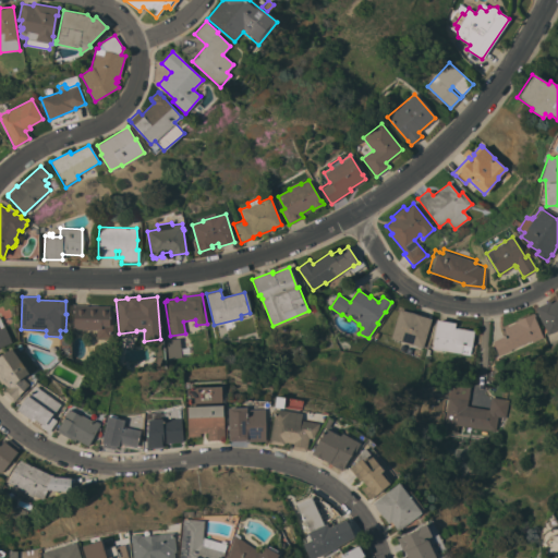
[(535,308),(549,301),(550,303),(557,300),(557,298),(557,296),(557,329),(547,335),(535,308)]
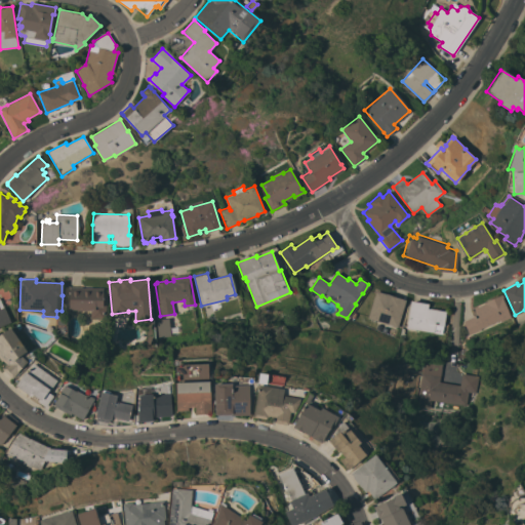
[(106,319),(90,319),(90,311),(69,311),(69,286),(81,287),(81,288),(103,288),(103,305),(106,305),(106,319)]
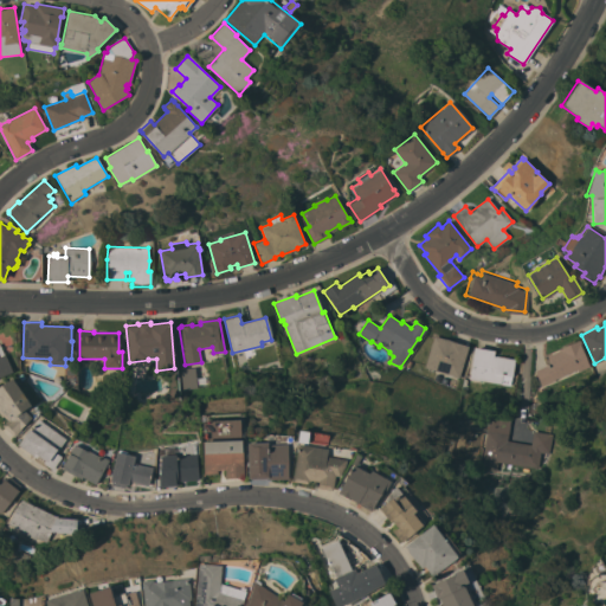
[(468,346),(459,378),(424,367),(433,336),(468,346)]
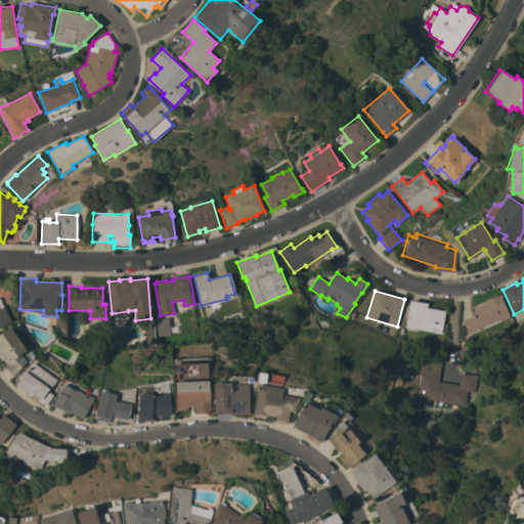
[(500,294),(501,297),(510,316),(499,321),(498,319),(479,329),(468,334),(462,320),(474,315),(475,317),(477,316),(473,307),(483,303),(482,302),(500,294)]
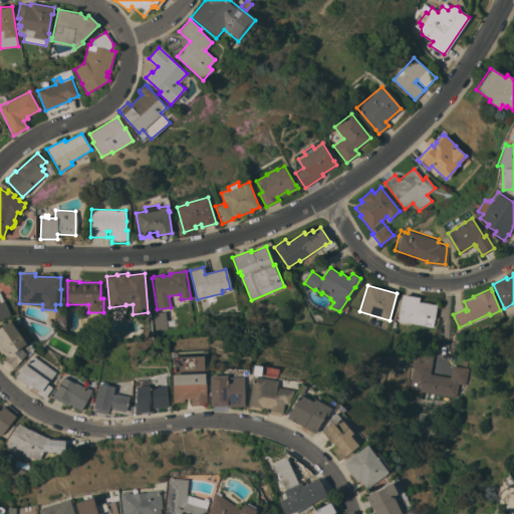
[(0,293),(3,301),(4,300),(10,315),(0,319),(0,293)]
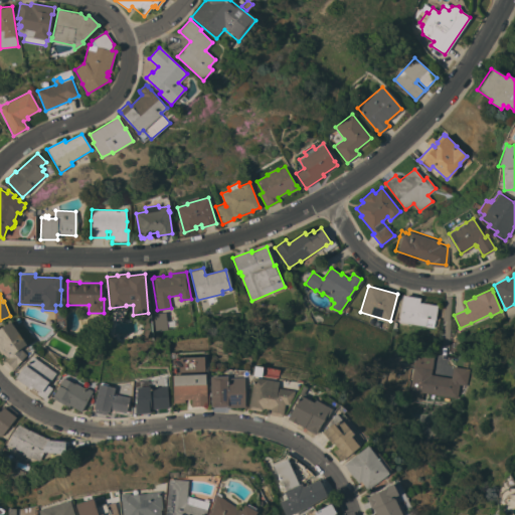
[(403,295),(419,298),(419,303),(420,303),(421,303),(438,305),(434,328),(398,321),(403,295)]
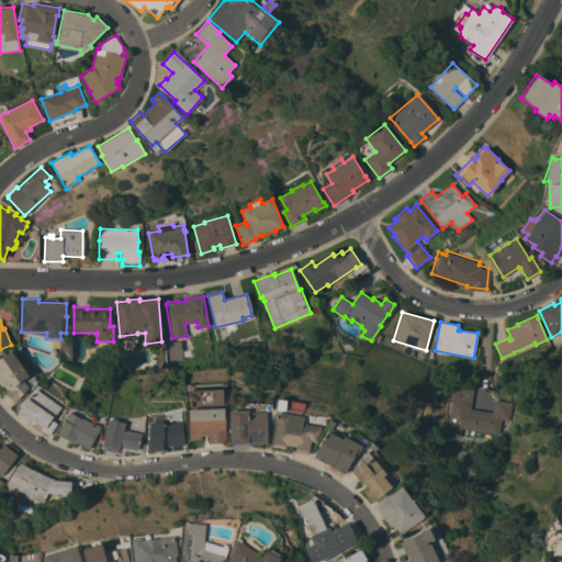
[(167,343),(180,340),(181,351),(190,350),(191,356),(182,357),(182,360),(169,361),(167,343)]
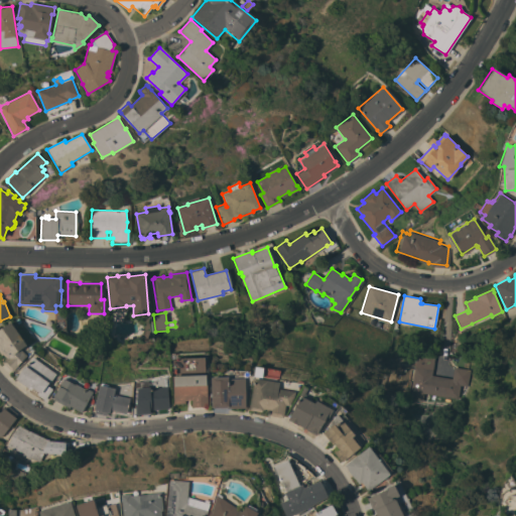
[(26,345),(20,349),(26,356),(17,365),(18,366),(12,372),(2,362),(6,358),(2,354),(1,355),(0,353),(0,328),(10,321),(26,345)]
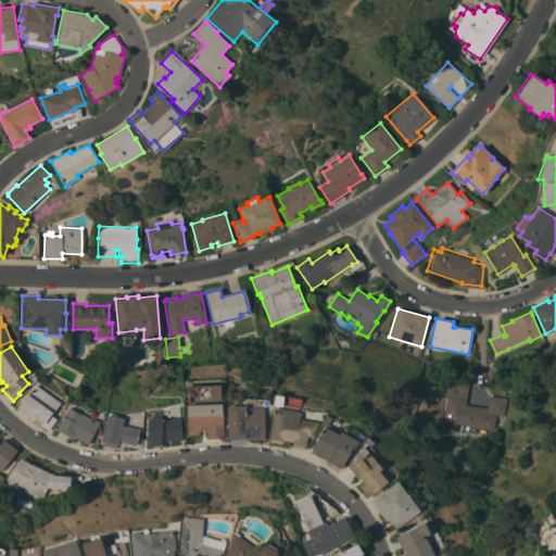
[(490,395),(507,399),(504,416),(496,415),(493,430),(485,428),(484,433),(456,429),(455,432),(441,430),(449,386),(460,388),(460,383),(468,386),(465,404),(488,408),(490,395)]
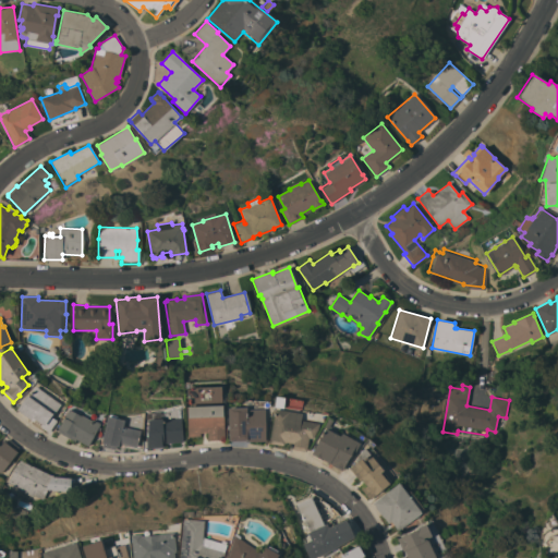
[(48,432),(16,409),(26,395),(28,396),(35,386),(60,403),(51,416),(57,421),(48,432)]
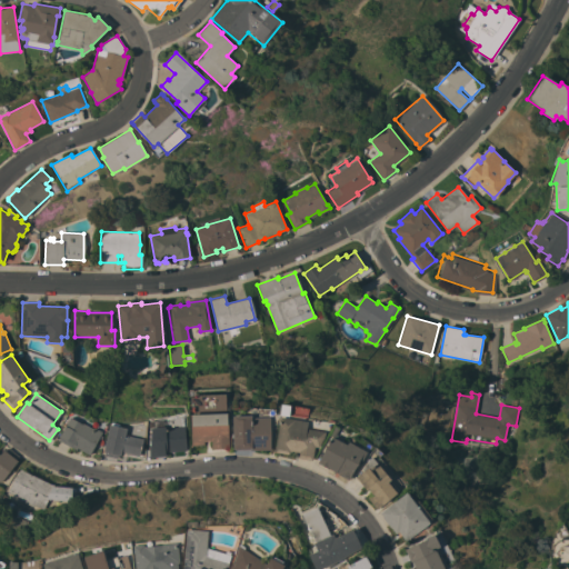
[(228,437),(229,448),(226,448),(215,449),(215,448),(211,448),(211,441),(203,441),(203,445),(191,445),(190,415),(191,415),(190,395),(225,393),(226,410),(228,410),(229,418),(227,418),(228,437)]
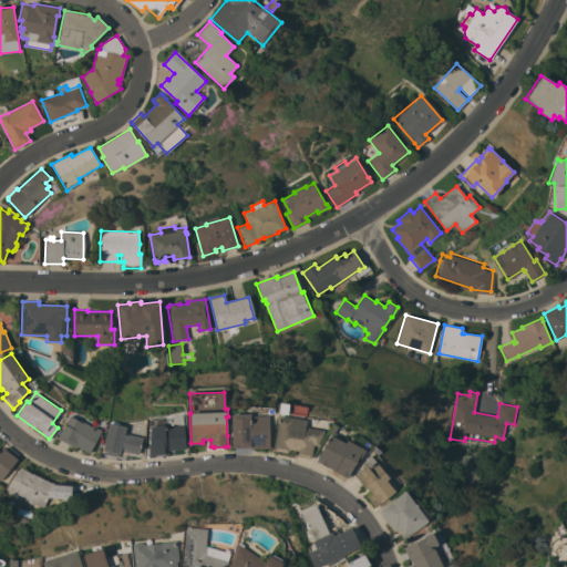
[(270,406),(275,411),(270,415),(266,411),(270,406)]
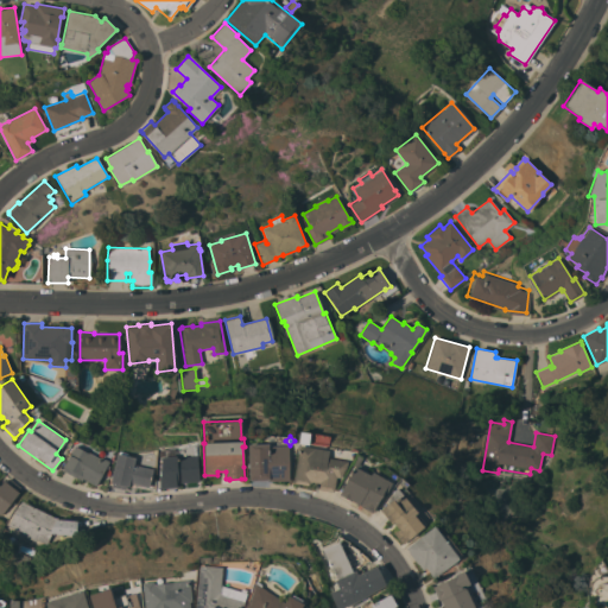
[(248,444),(267,443),(268,445),(287,445),(289,480),(267,481),(267,480),(251,481),(251,480),(249,480),(248,444)]
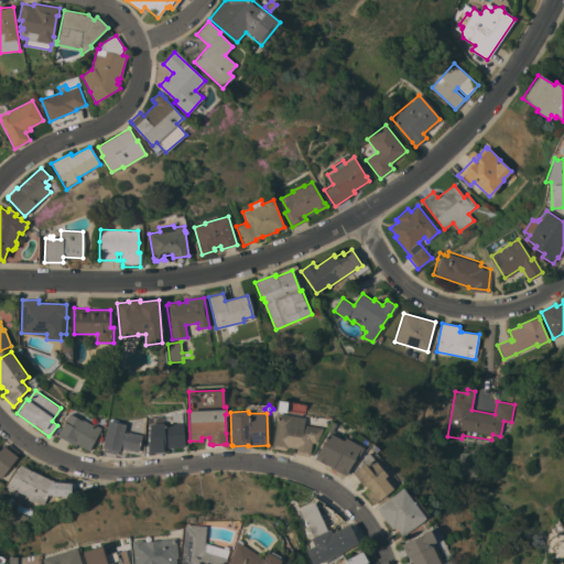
[(60,433),(58,432),(69,413),(82,420),(82,419),(93,425),(94,424),(101,427),(99,431),(101,432),(100,435),(98,434),(88,451),(76,444),(75,446),(57,436),(60,433)]
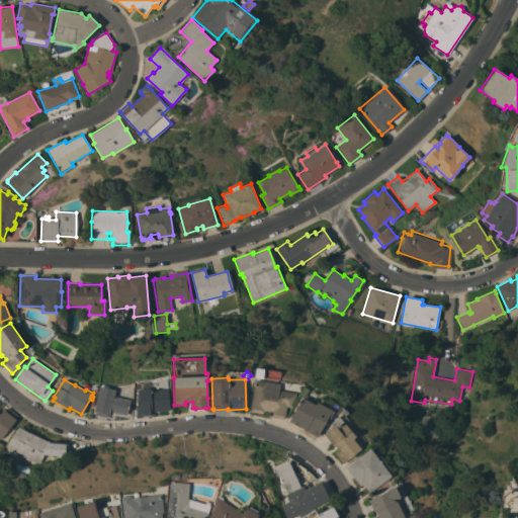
[(255,379),(279,383),(278,390),(295,393),(294,398),(289,407),(286,407),(284,419),(269,417),(270,412),(264,411),(264,414),(249,412),(255,379)]
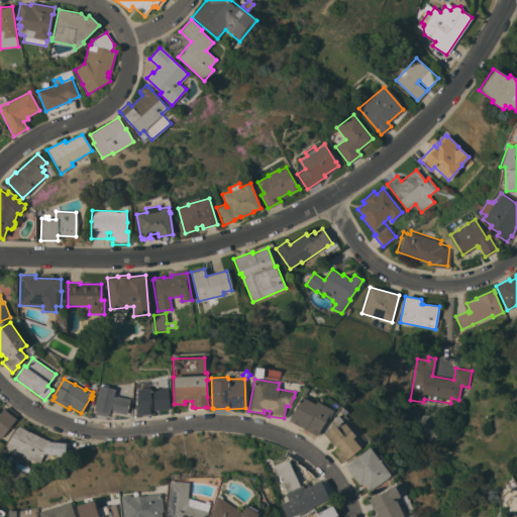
[(99,385),(101,386),(101,384),(108,385),(107,387),(115,389),(113,395),(129,399),(126,414),(110,410),(109,414),(107,413),(107,416),(95,414),(96,411),(94,410),(99,385)]
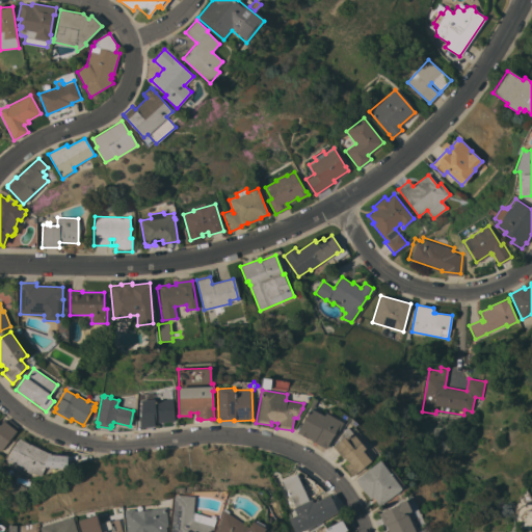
[(313,407),(309,404),(312,397),(317,400),(313,407)]
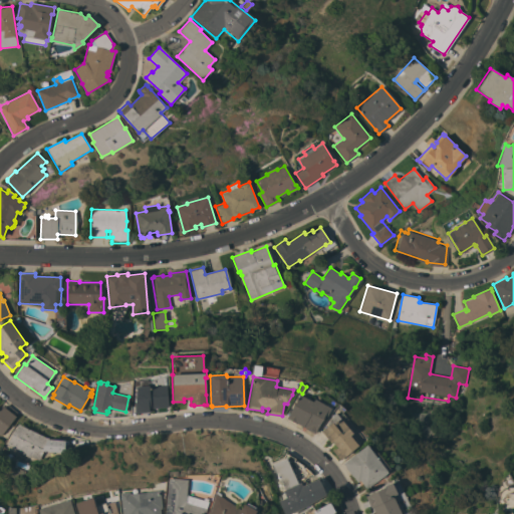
[(136,413),(135,402),(136,402),(136,398),(137,397),(136,387),(148,386),(148,387),(167,386),(168,398),(169,398),(170,407),(151,409),(152,412),(136,413)]
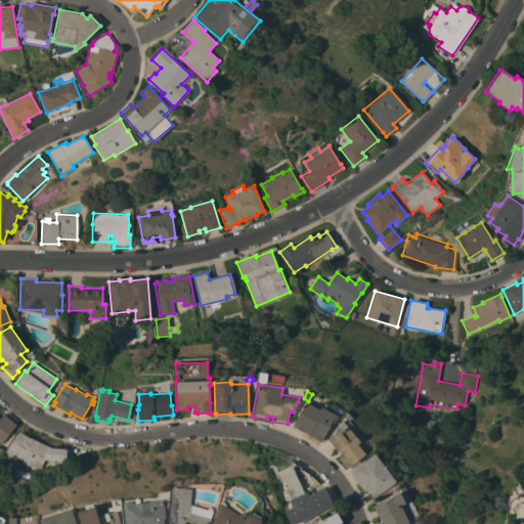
[(337,416),(331,428),(329,427),(322,437),(323,437),(321,442),(311,437),(311,436),(302,431),(302,432),(292,426),(305,402),(318,409),(320,406),(337,416)]
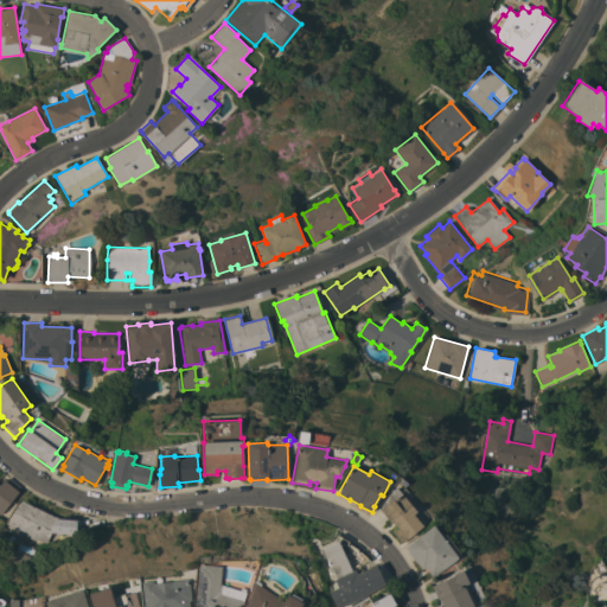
[(0,485),(4,480),(5,481),(8,478),(20,486),(17,491),(18,491),(0,515),(0,485)]
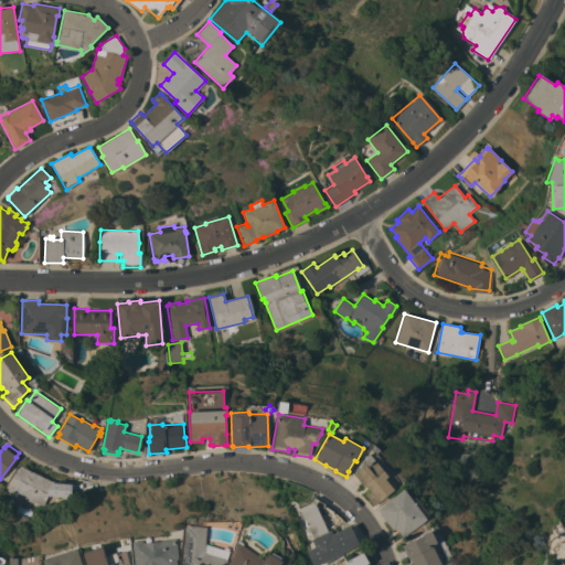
[(352,473),(360,468),(359,466),(368,454),(395,487),(393,489),(374,505),(365,494),(370,491),(364,486),(363,487),(352,473)]
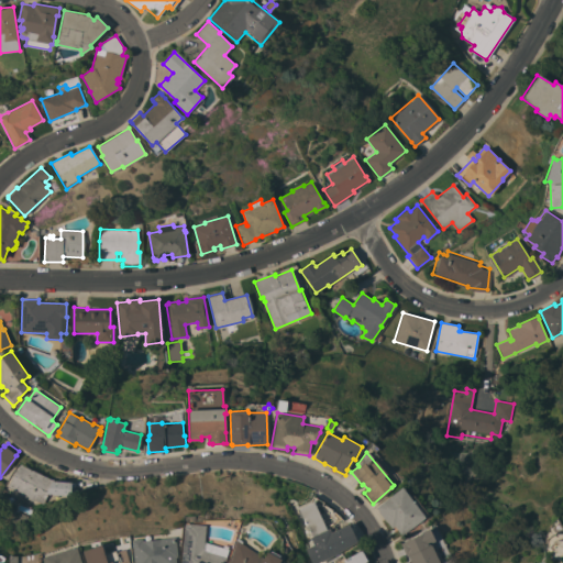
[(15,472),(20,464),(52,479),(52,481),(72,482),(69,496),(47,494),(43,504),(33,499),(32,501),(19,495),(20,493),(8,486),(14,472),(15,472)]
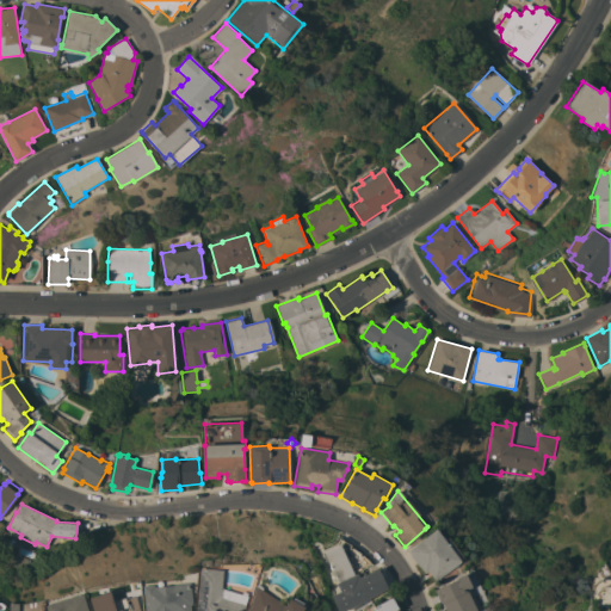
[(444,539),(448,537),(463,557),(460,560),(461,561),(436,580),(427,571),(424,573),(419,566),(418,566),(409,555),(411,554),(407,550),(436,529),(444,539)]
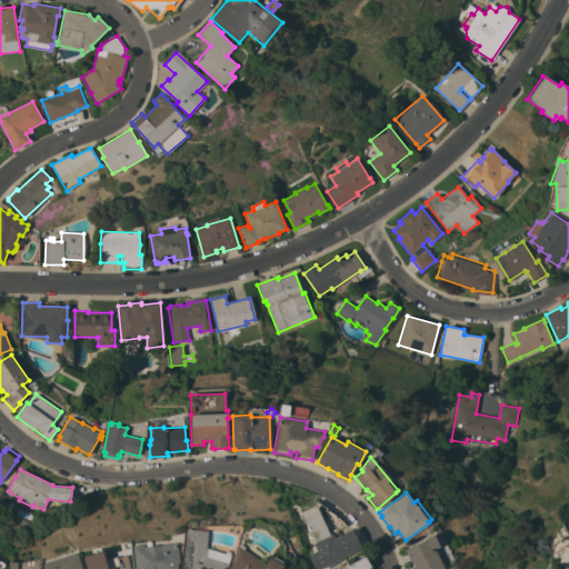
[(330,535),(332,533),(335,538),(352,529),(360,547),(339,560),(320,568),(315,568),(308,553),(317,550),(313,542),(315,542),(309,529),(308,529),(307,527),(308,527),(301,513),(317,507),(330,535)]
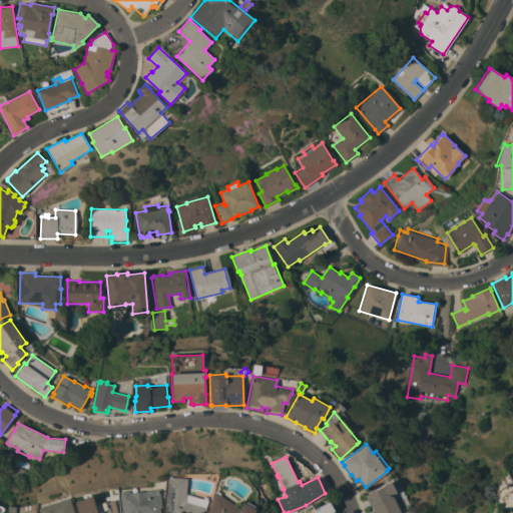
[(505,477),(509,475),(512,482),(506,485),(503,480),(502,478),(505,477)]
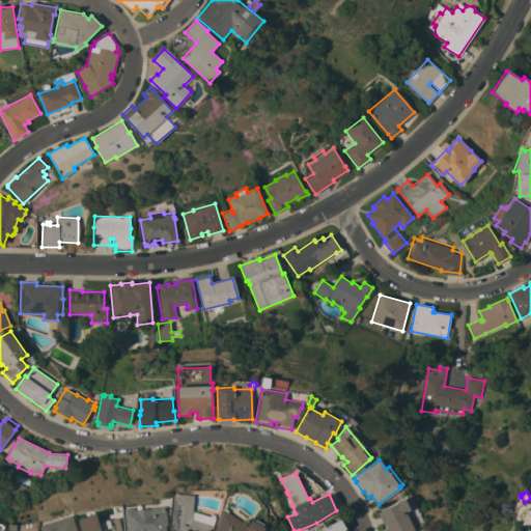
[(170,530),(174,494),(194,495),(192,511),(215,519),(211,530),(170,530)]
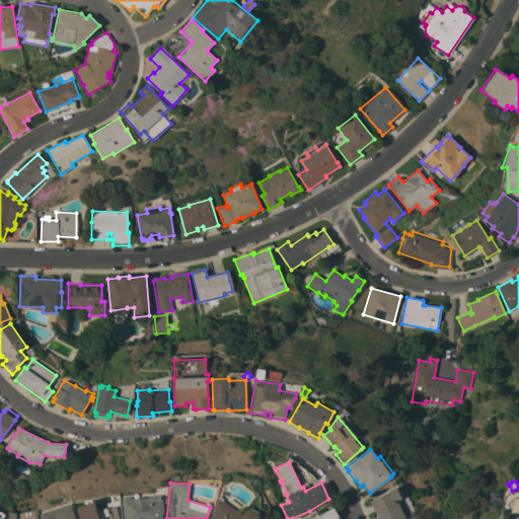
[(378,518),(375,512),(374,512),(369,501),(388,491),(394,487),(400,499),(396,500),(405,518),(378,518)]
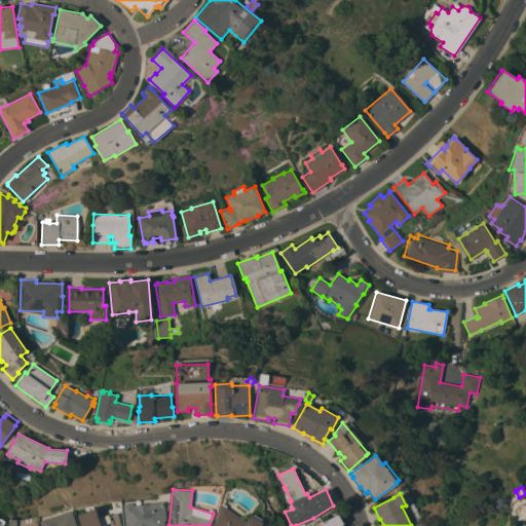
[(124,525),(123,504),(133,503),(133,505),(163,501),(165,520),(163,520),(163,525),(124,525)]
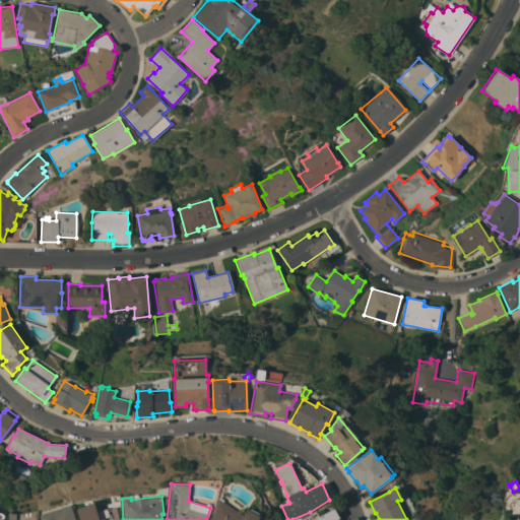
[(256,519),(210,519),(218,497),(223,500),(222,502),(242,515),(246,510),(248,511),(250,509),(259,514),(258,516),(259,516),(256,519)]
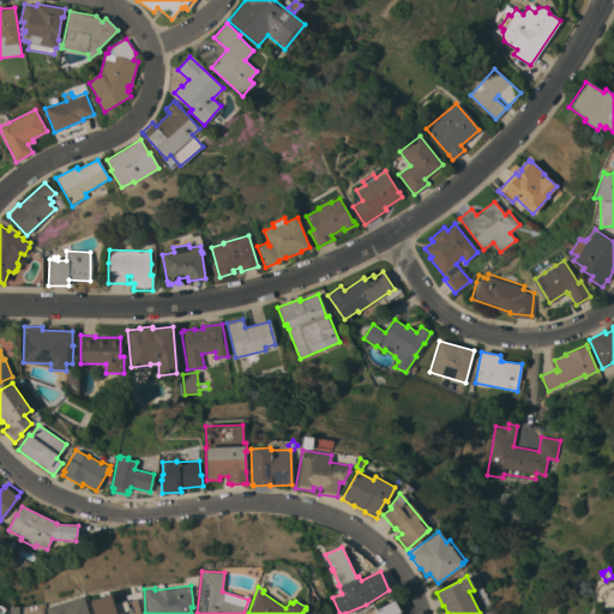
[(110,594),(113,605),(125,601),(126,602),(137,599),(140,613),(92,613),(89,601),(110,594)]
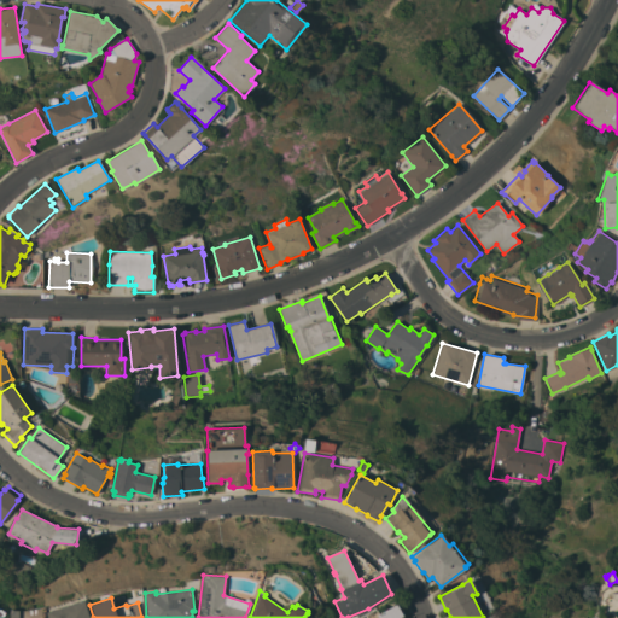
[(83,600),(88,617),(46,617),(47,617),(46,612),(83,600)]
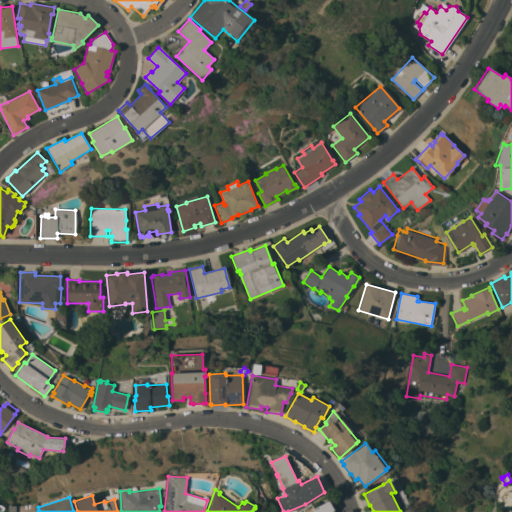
[(313,511),(312,509),(328,500),(333,510),(331,511),(313,511)]
